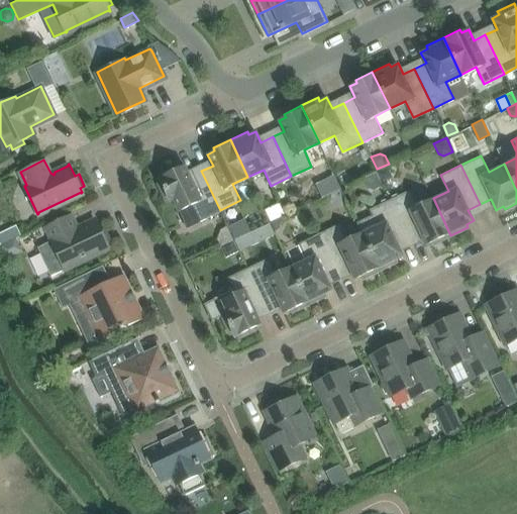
[(220,210),(201,171),(190,177),(185,166),(178,169),(176,166),(160,173),(162,177),(159,178),(160,182),(157,183),(165,199),(168,198),(170,201),(173,200),(178,210),(192,204),(200,220),(220,210)]
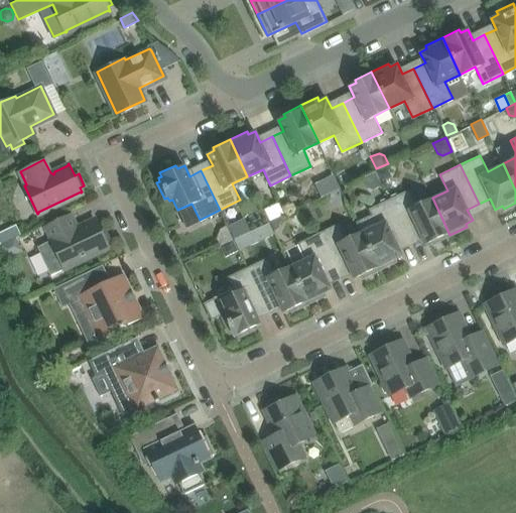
[(387,165),(377,170),(381,180),(388,177),(390,172),(387,165)]
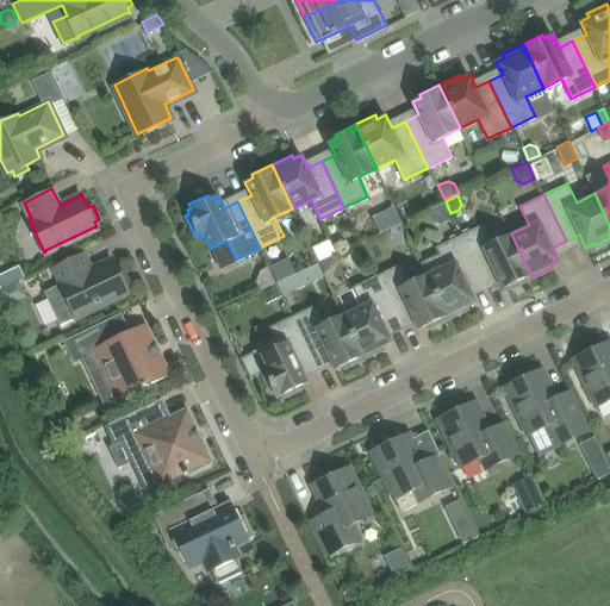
[(511,287),(531,277),(511,233),(493,243),(484,223),(460,235),(481,281),(496,275),(502,287),(510,283),(511,287)]
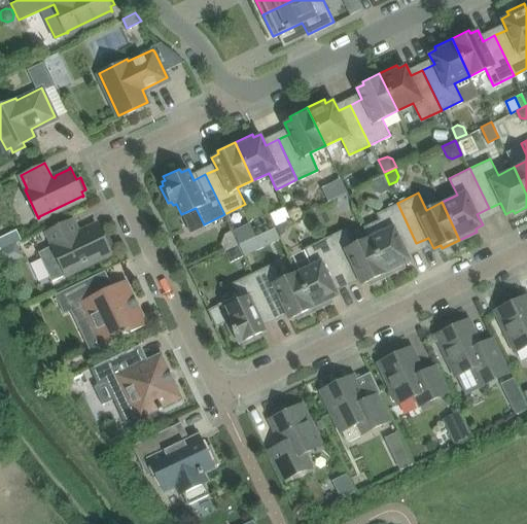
[(405,248),(416,243),(397,203),(377,213),(380,218),(364,226),(370,237),(369,237),(387,275),(405,267),(402,264),(410,259),(405,248)]
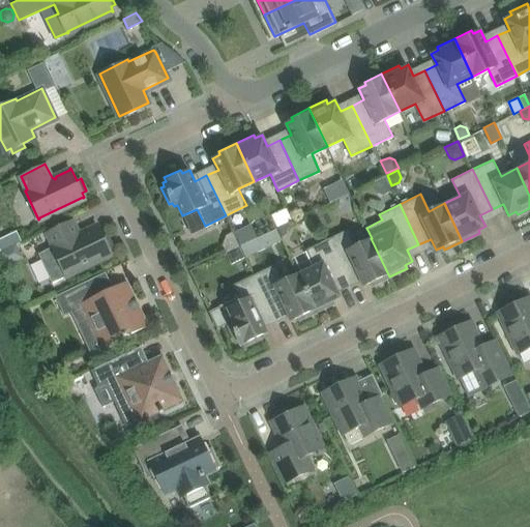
[(52,246),(38,253),(52,282),(67,274),(66,273),(110,253),(110,254),(111,253),(109,249),(114,246),(108,234),(102,236),(97,224),(96,225),(96,226),(83,232),(82,235),(79,233),(71,220),(48,231),(54,245),(52,246)]
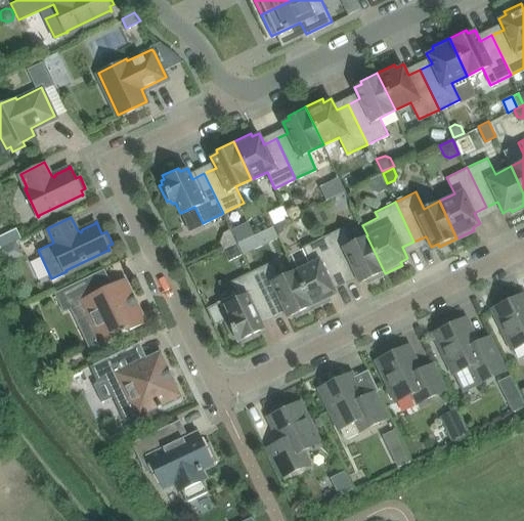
[(230,227),(235,240),(253,231),(248,220),(230,227)]
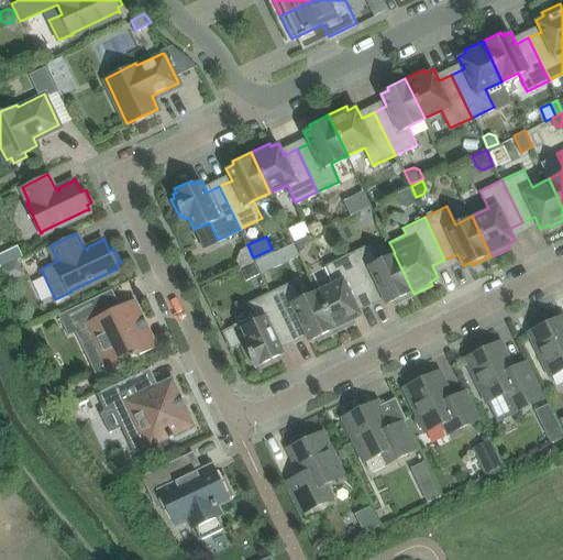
[(300,239),(293,242),(297,251),(305,248),(300,239)]
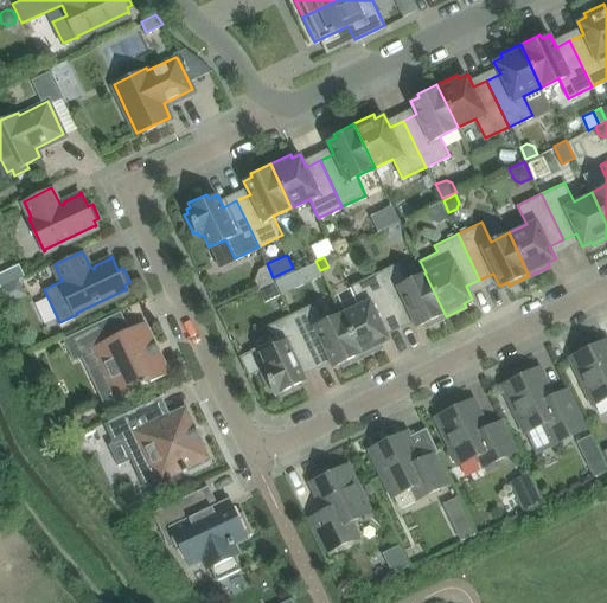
[(17,261),(4,268),(10,281),(23,274),(17,261)]
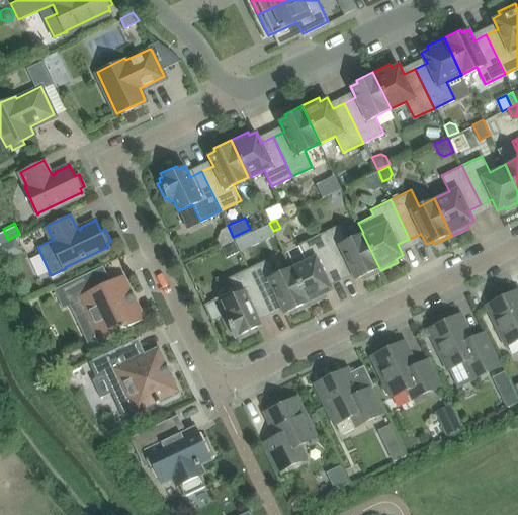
[(269,223),(235,239),(240,250),(274,234),(269,223)]
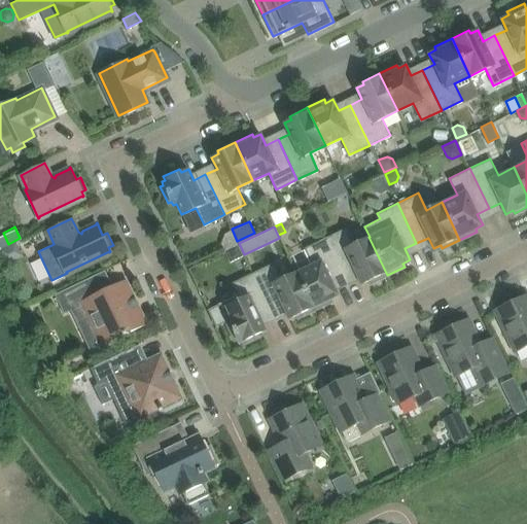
[(224,231),(221,240),(224,247),(237,241),(232,229),(231,228),(224,231)]
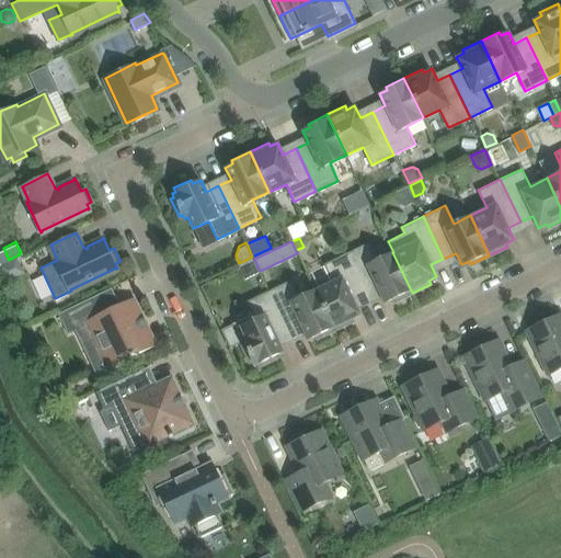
[(393,302),(412,293),(392,252),(376,260),(368,242),(345,253),(366,296),(379,289),(385,302),(392,298),(393,302)]
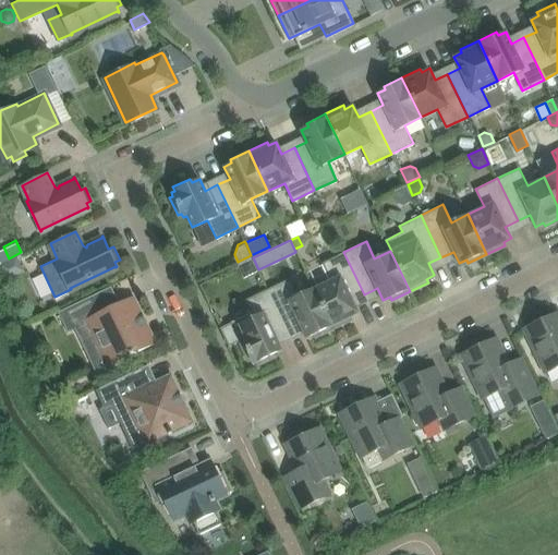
[(322,262),(330,280),(314,288),(334,328),(352,318),(350,315),(358,312),(352,300),(364,294),(343,252),(322,262)]
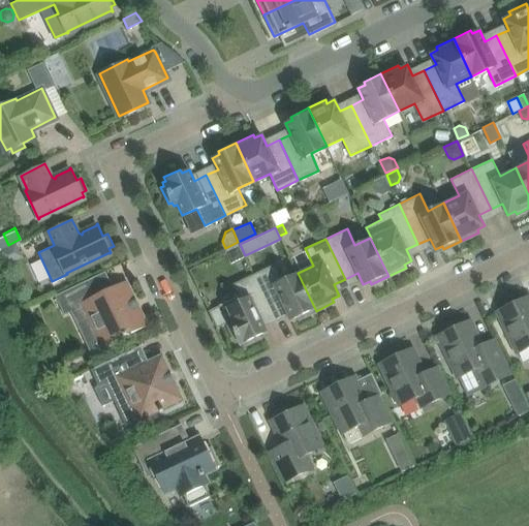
[(17,242),(0,249),(6,263),(20,256),(21,251),(17,242)]
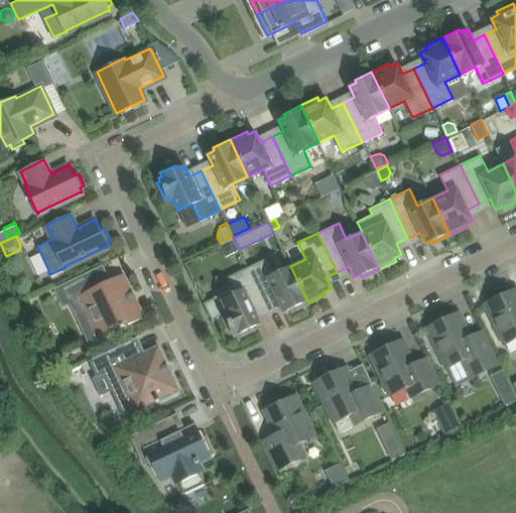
[(233,237),(220,243),(226,255),(238,249),(233,237)]
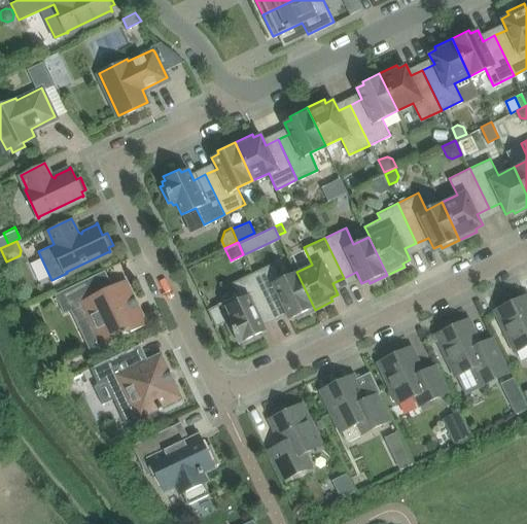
[(297,318),(315,310),(296,272),(281,279),(273,263),(252,272),(272,312),(283,307),(288,318),(295,315),(297,318)]
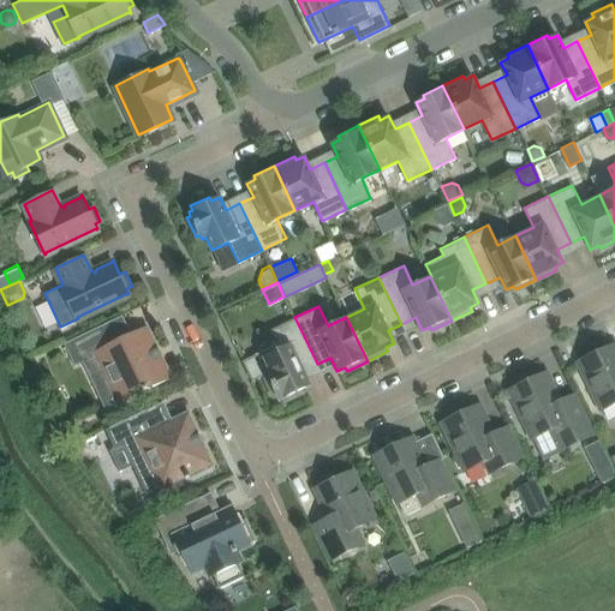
[(304,371),(317,364),(294,317),(270,329),(280,348),(258,359),(256,354),(243,360),(252,379),(266,373),(268,376),(264,377),(273,396),(276,395),(279,399),(282,397),(285,401),(303,391),(302,388),(310,384),(304,371)]
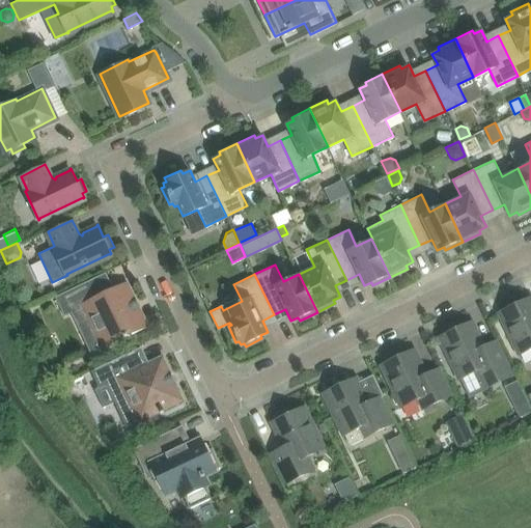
[(85,283),(57,297),(64,313),(73,309),(81,327),(91,321),(104,345),(123,336),(124,338),(128,336),(127,334),(146,325),(139,309),(140,308),(135,298),(134,299),(126,282),(93,298),(85,283)]
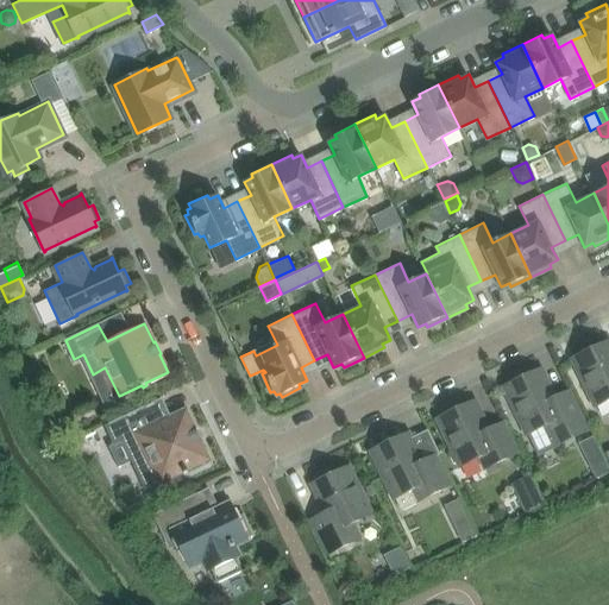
[(596,404),(608,397),(608,340),(573,357),(596,404)]
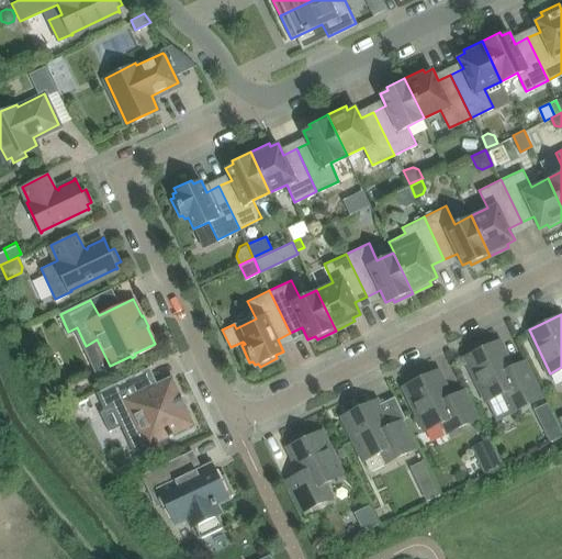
[(486,400),(487,399),(496,416),(513,409),(514,410),(541,397),(524,360),(512,367),(498,339),(465,356),(486,400)]
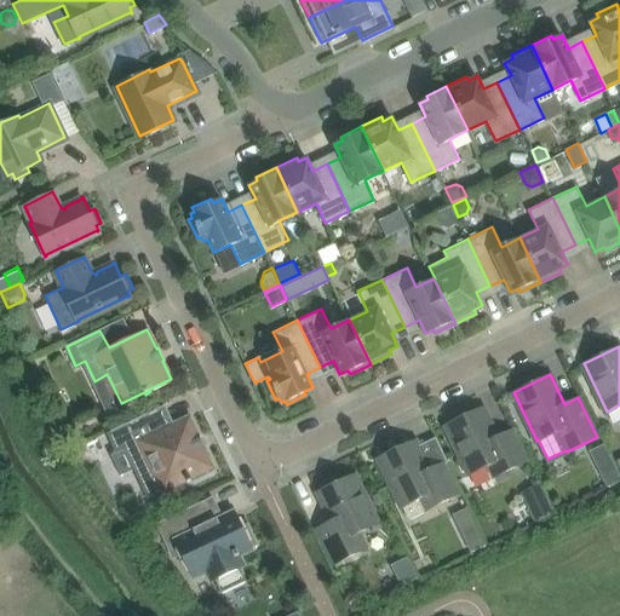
[(469,473),(488,464),(494,475),(524,460),(510,430),(497,437),(482,407),(446,425),(469,473)]
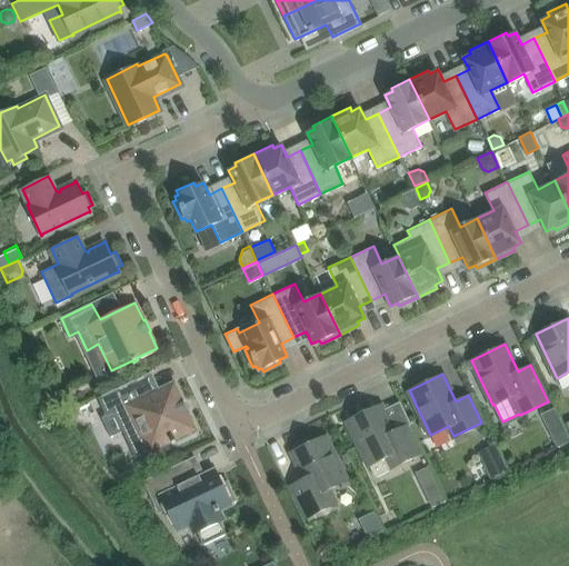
[(130,383),(99,397),(108,415),(113,413),(135,457),(149,450),(170,440),(171,442),(176,439),(175,438),(196,428),(187,410),(188,410),(182,399),(181,399),(173,383),(161,388),(138,399),(130,383)]
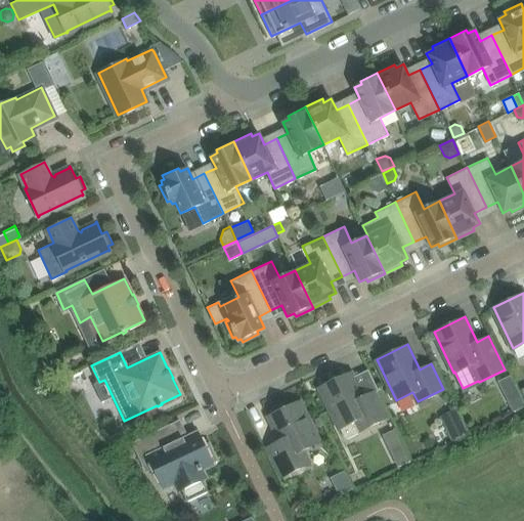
[(339,428),(356,420),(360,429),(386,417),(374,391),(362,397),(350,372),(319,387),(339,428)]
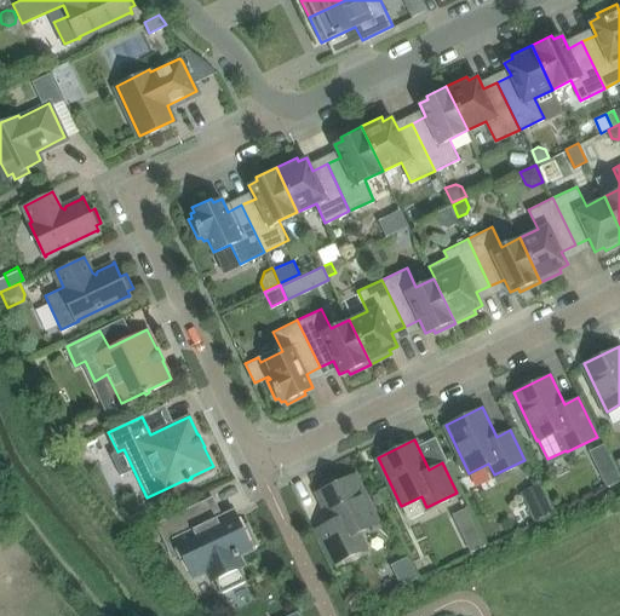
[(603,444),(591,450),(596,462),(609,456),(603,444)]
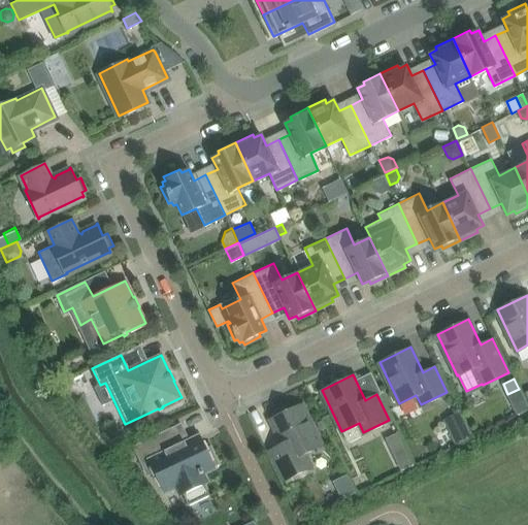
[(321,445),(301,403),(270,419),(283,444),(270,450),(285,479),(310,466),(304,453),(321,445)]
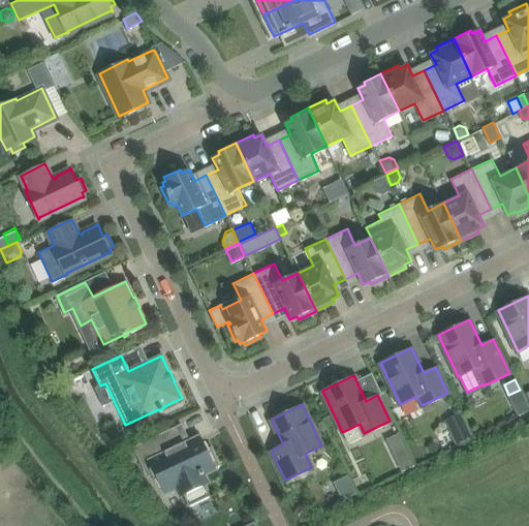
[(461,411),(444,420),(457,443),(473,436),(461,411)]
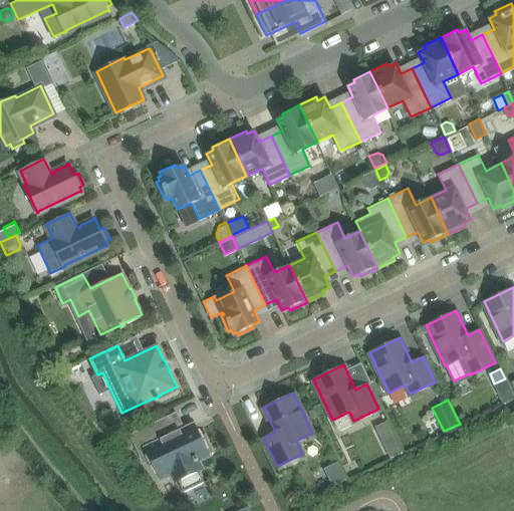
[(171,414),(131,434),(139,451),(145,448),(160,478),(174,471),(183,491),(204,481),(199,470),(202,469),(198,460),(209,455),(208,452),(212,450),(205,434),(200,436),(198,432),(196,434),(193,427),(195,426),(194,423),(179,430),(171,414)]
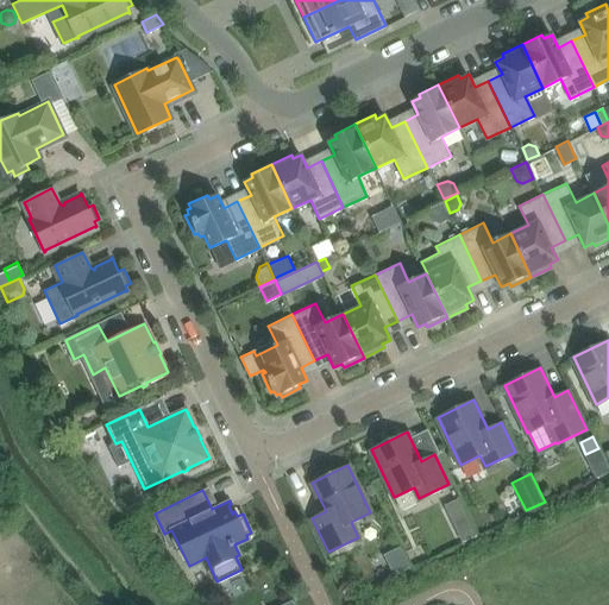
[(458,498),(444,504),(451,517),(464,510),(458,498)]
